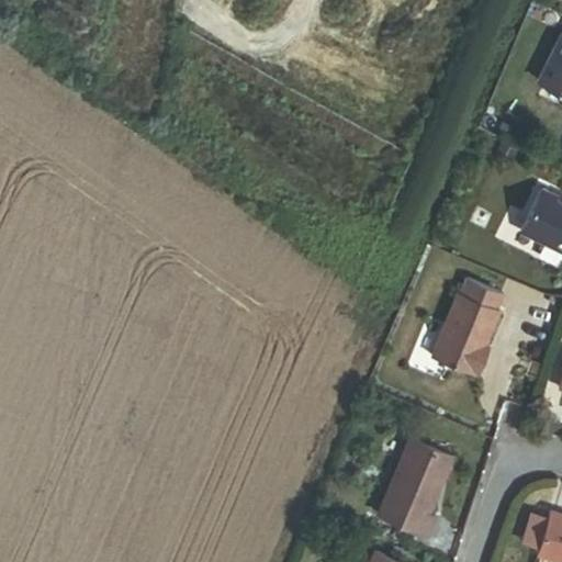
[(561,40),(559,38),(536,86),(561,98),(561,40)]
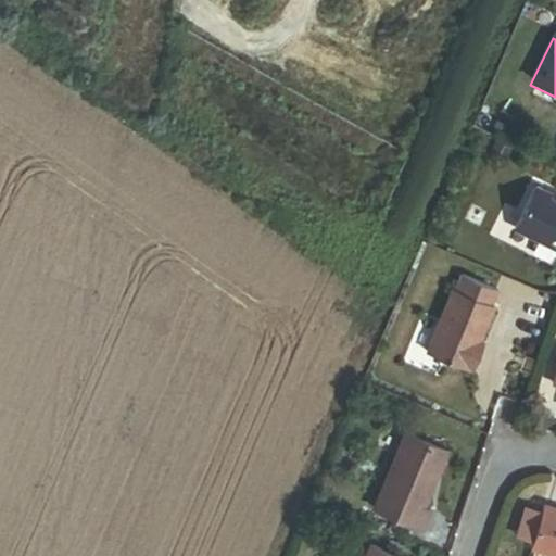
[(555,201),(534,192),(516,234),(555,252),(555,201)]
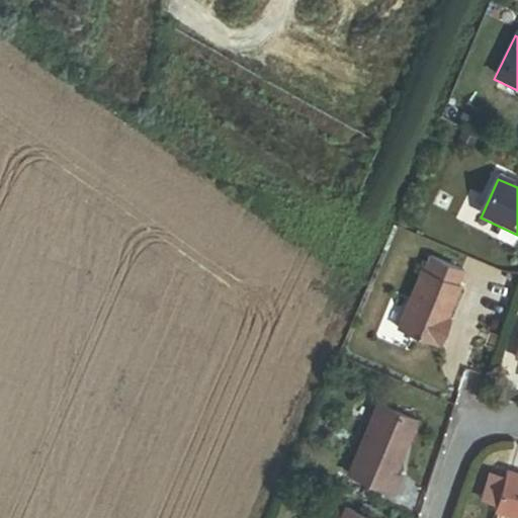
[(459,287),(465,274),(428,259),(423,273),(420,272),(397,331),(434,346),(435,343),(440,345),(450,321),(446,320),(459,287)]
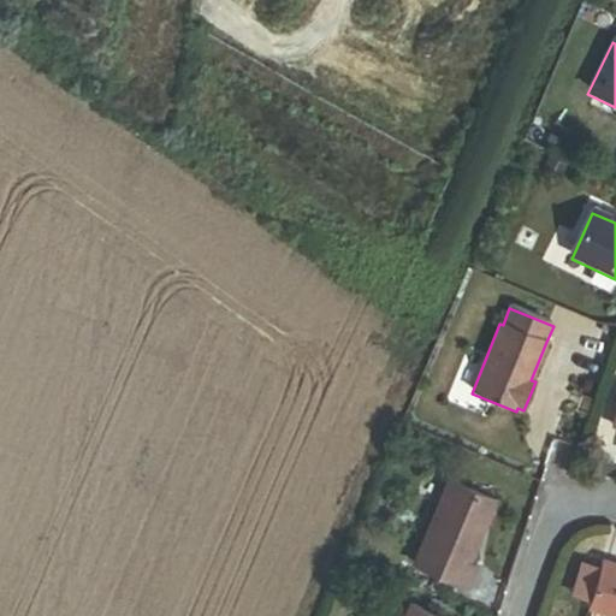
[(585,418),(590,403),(581,401),(576,415),(585,418)]
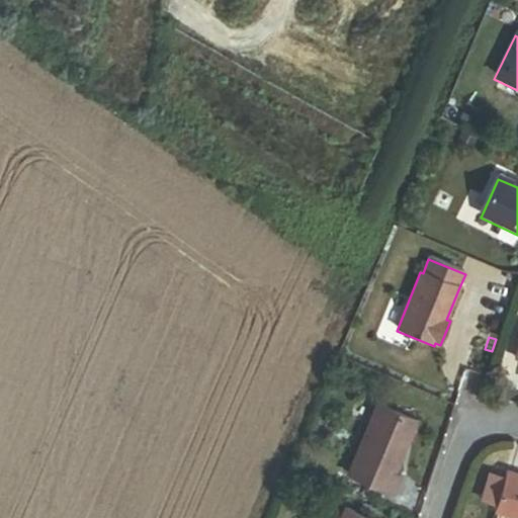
[(393,472),(415,421),(376,404),(348,470),(394,491),(400,476),(393,472)]
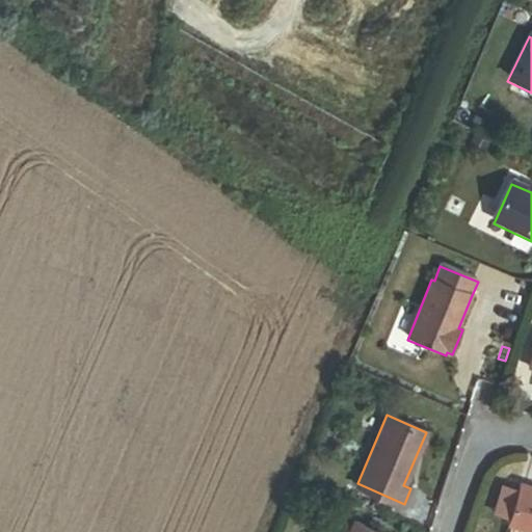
[(531,531),(531,489),(523,487),(510,528),(512,528),(511,531),(531,531)]
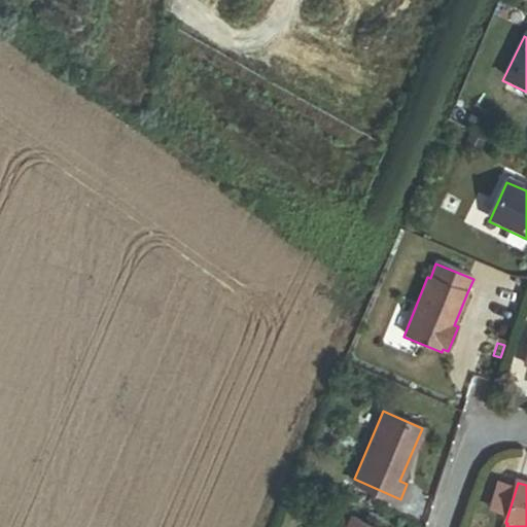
[(380,526),(348,513),(342,526),(380,526)]
